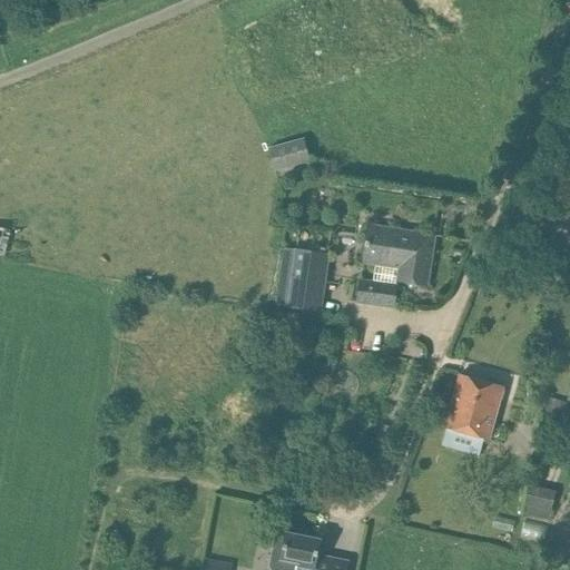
[(304,138),(268,148),(275,172),(311,161),(304,138)]
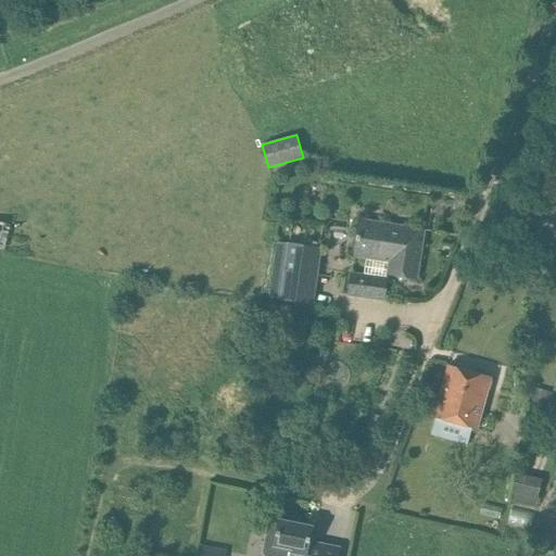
[(390,260),(389,273),(416,278),(425,229),(362,219),(356,254),(390,260)]
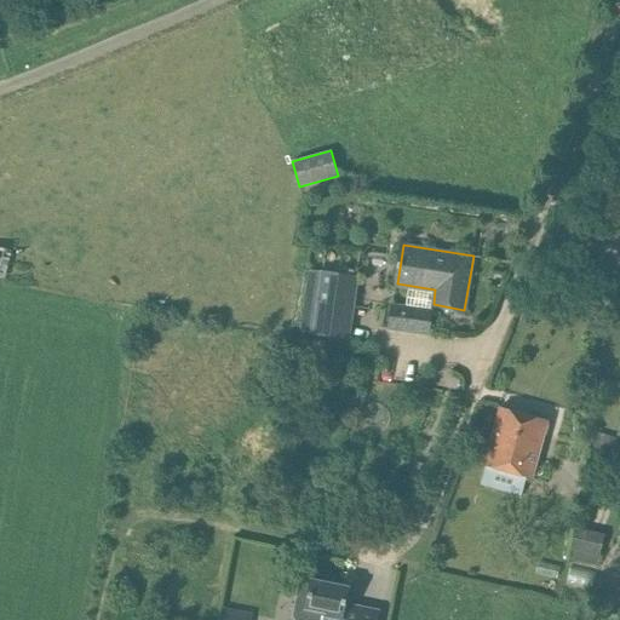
[(0,281),(6,283),(13,253),(0,250),(0,281)]
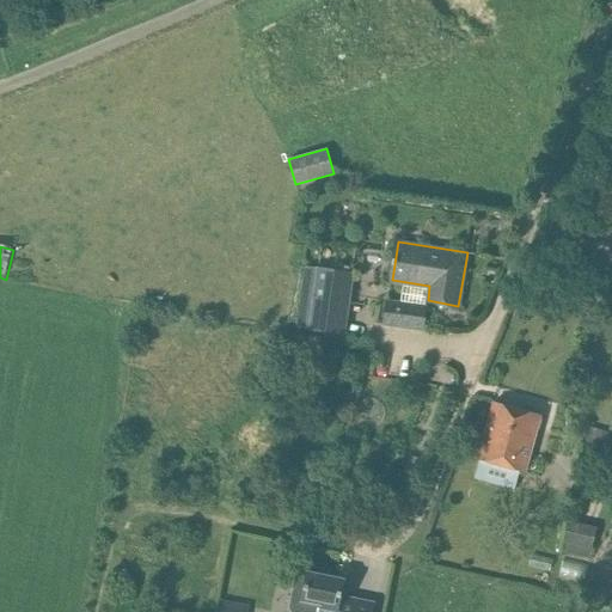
[(352,306),(355,274),(318,268),(308,330),(343,336),(348,306),(352,306)]
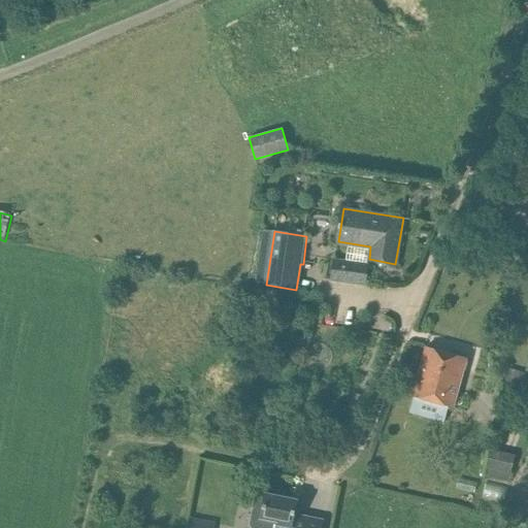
[(334,259),(331,279),(364,285),(367,264),(334,259)]
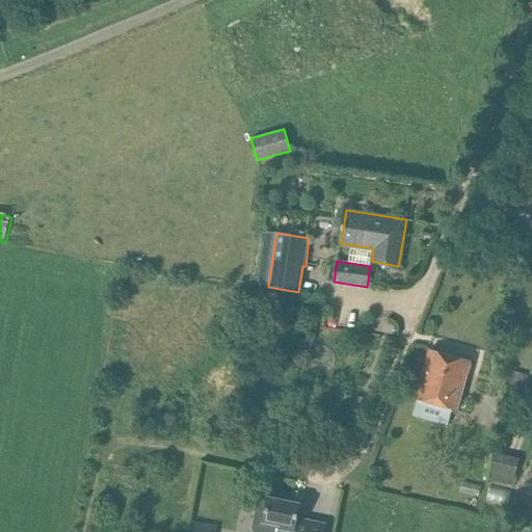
[(470,358),(429,348),(416,399),(417,399),(413,417),(447,426),(452,408),(456,409),(470,358)]
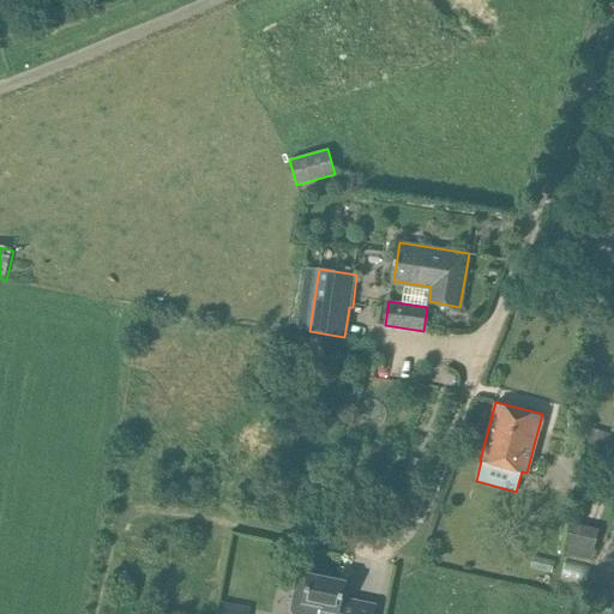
[(612,435),(591,429),(582,463),(613,471),(613,437),(611,435),(612,435)]
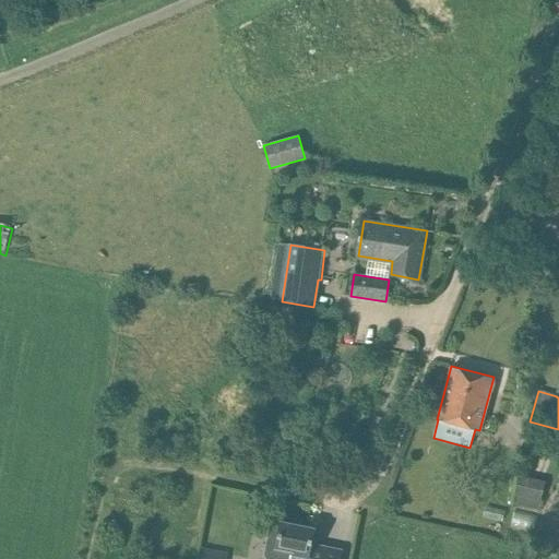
[(539,513),(546,484),(520,478),(513,507),(539,513)]
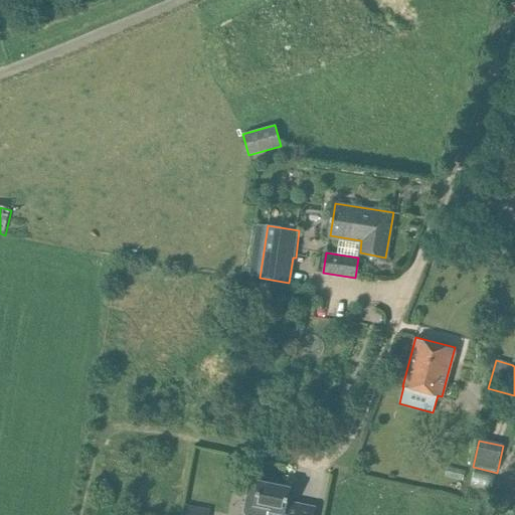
[(496,474),(476,469),(472,486),(492,491),(496,474)]
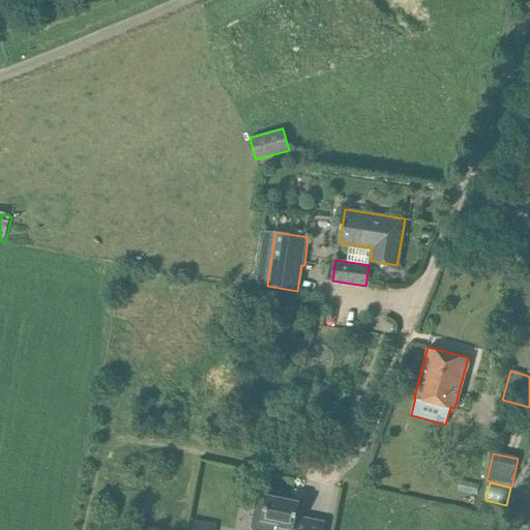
[(296,516),(299,502),(285,499),(286,493),(259,487),(251,526),(253,529),(321,529),(324,522),(296,516)]
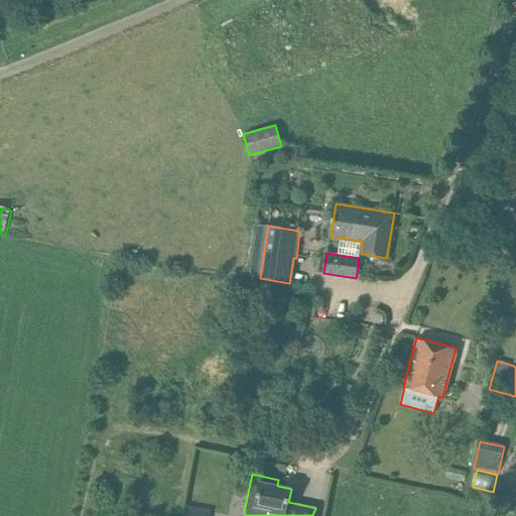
[(209,515),(211,511),(186,506),(183,515),(209,515)]
